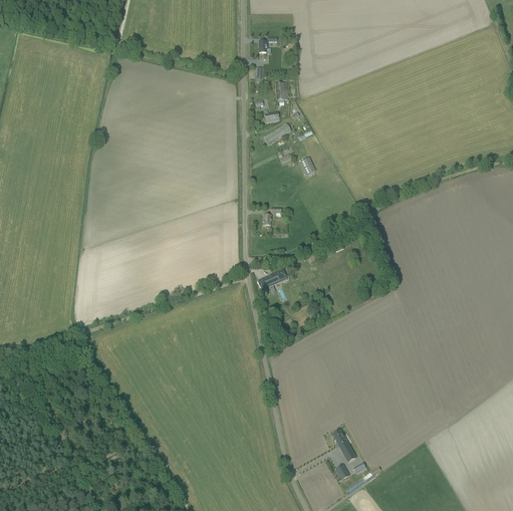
[(268,40),(265,40),(260,40),(260,51),(267,51),(267,47),(268,47),(268,40)]
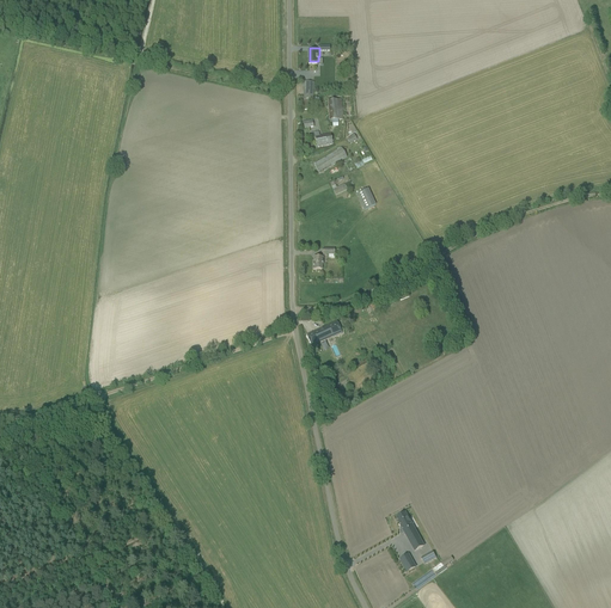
[(317,79),(315,79),(305,79),(305,93),(315,93),(315,83),(317,83),(317,79)]
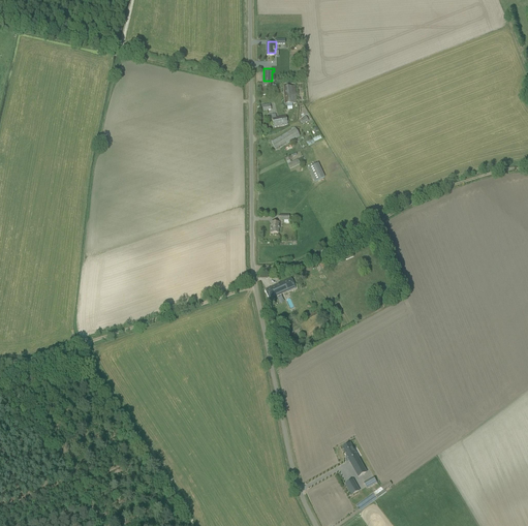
[(271,93),(272,81),(264,81),(262,93),(268,93),(271,93)]
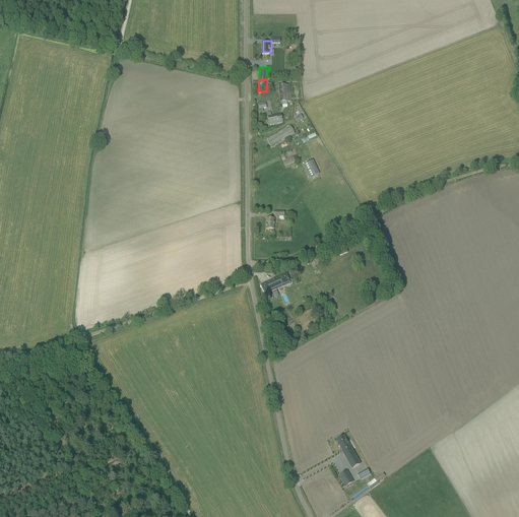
[(288,102),(288,100),(292,100),(290,82),(279,82),(280,100),(283,100),(283,103),(288,102)]
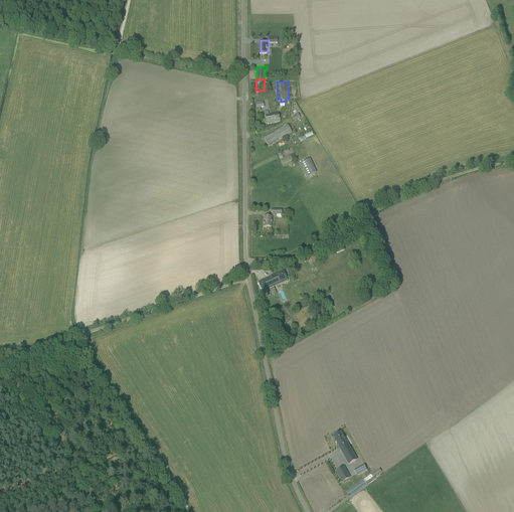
[(269,108),(268,109),(263,110),(264,114),(266,114),(268,122),(281,119),(279,111),(270,113),(269,108)]
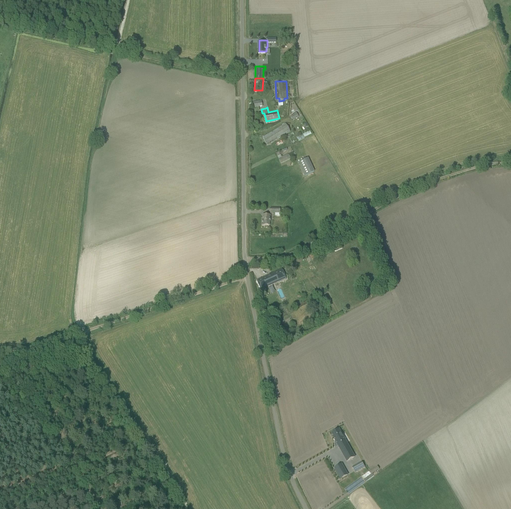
[(291,129),(286,121),(263,135),(268,143),(291,129)]
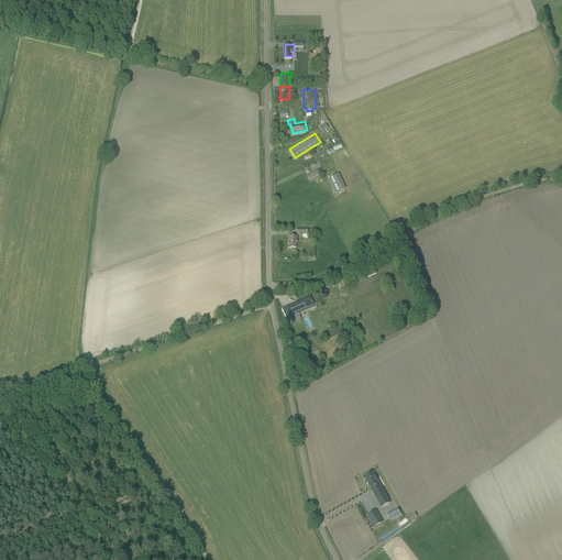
[(341,141),(327,147),(328,152),(343,145),(341,141)]
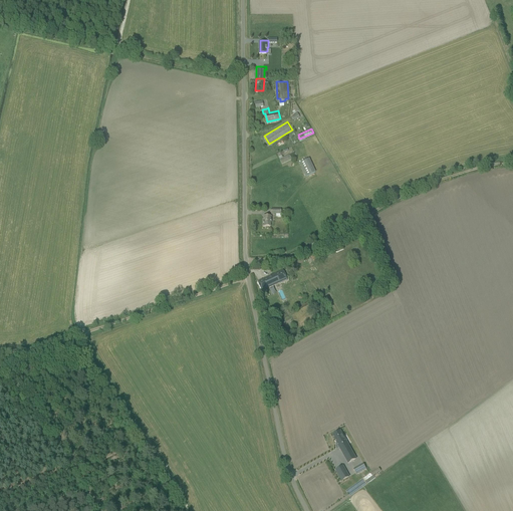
[(281,157),(280,157),(282,162),(292,157),(289,153),(283,156),(281,157)]
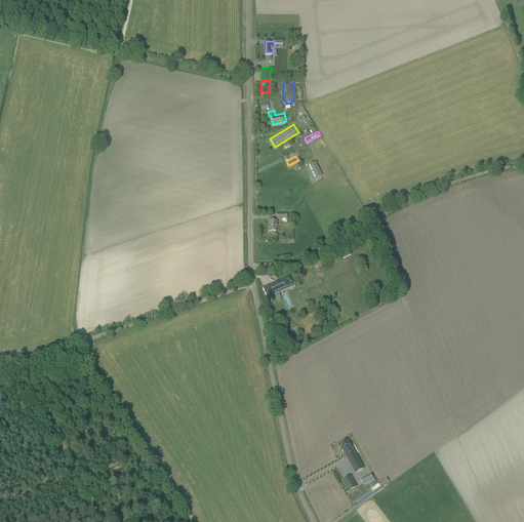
[(307,164),(314,177),(323,173),(317,160),(307,164)]
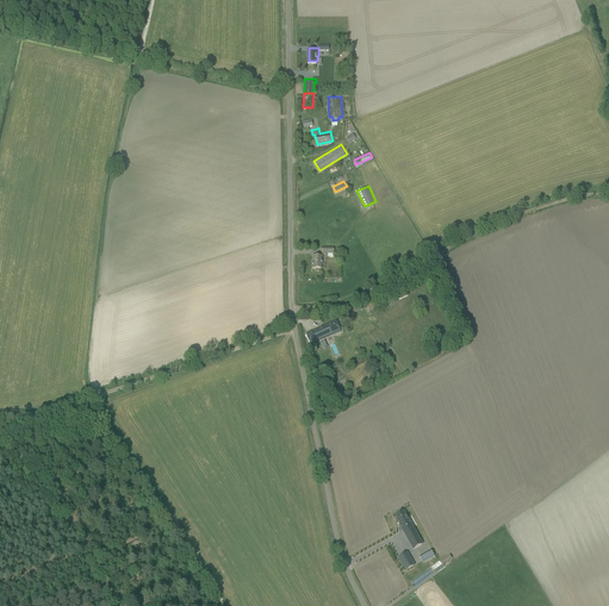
[(312,266),(322,266),(322,261),(323,261),(323,254),(314,254),(314,260),(312,260),(312,266)]
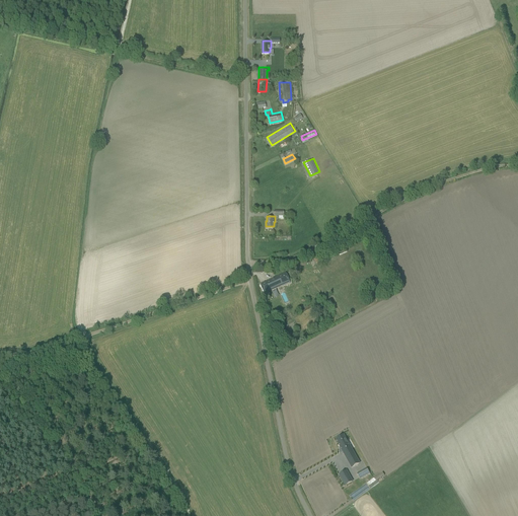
[(314,256),(317,263),(322,261),(319,253),(314,256)]
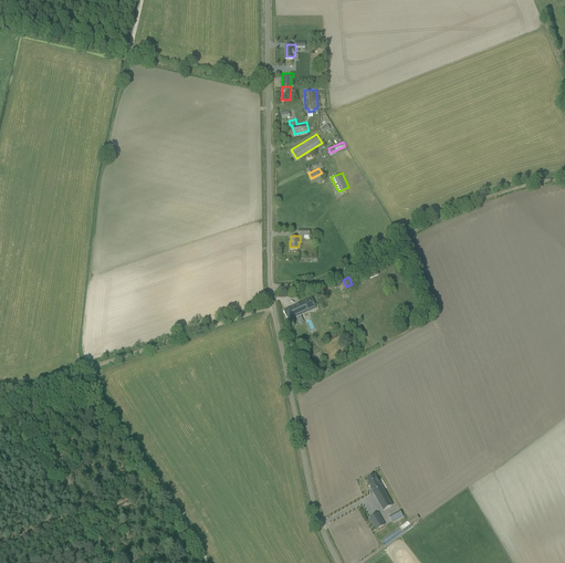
[(289,318),(294,315),(295,315),(295,313),(316,303),(313,295),(284,309),(289,318)]
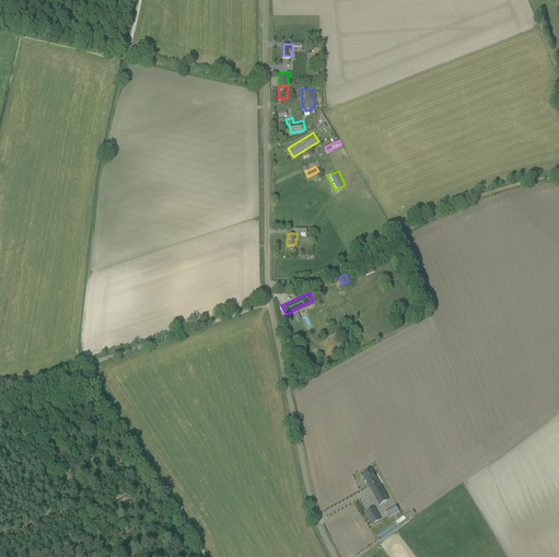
[(372,466),(363,472),(381,502),(389,497),(372,466)]
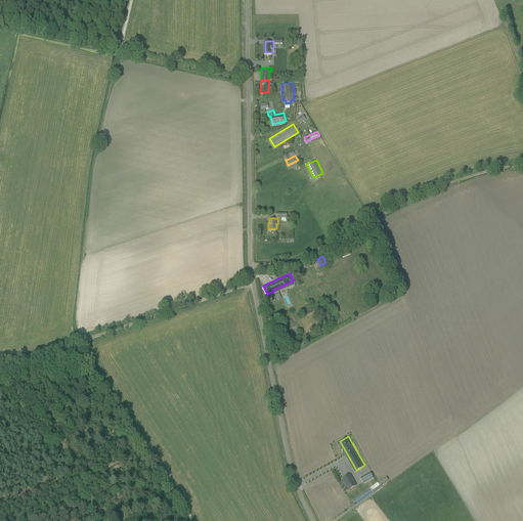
[(372,470),(361,475),(364,481),(375,475),(372,470)]
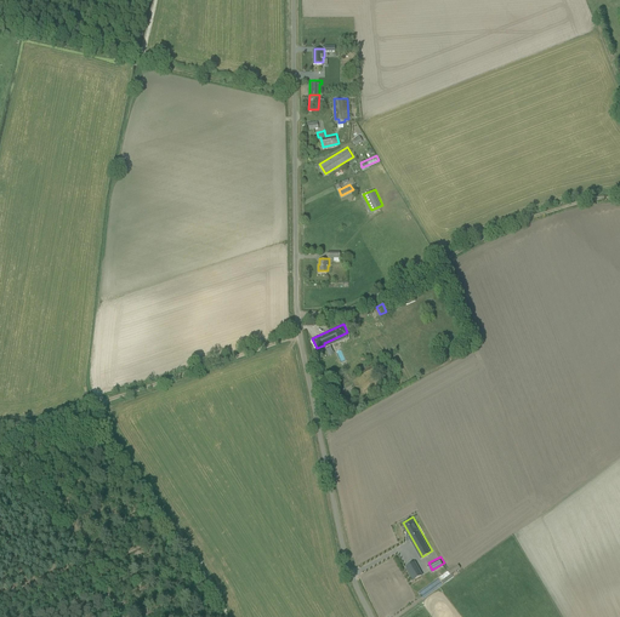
[(407,564),(415,577),(422,572),(415,559),(407,564)]
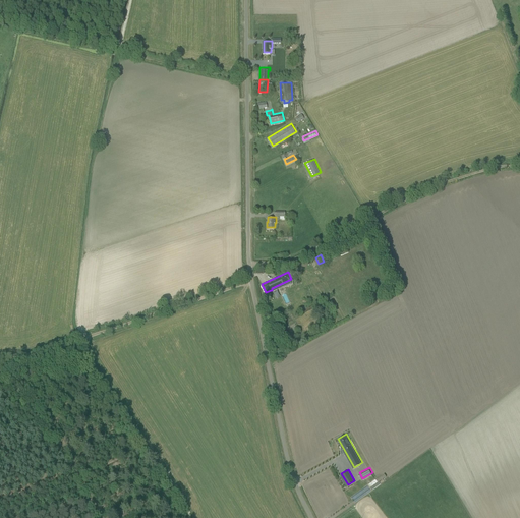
[(369,481),(372,487),(381,482),(378,476),(369,481)]
